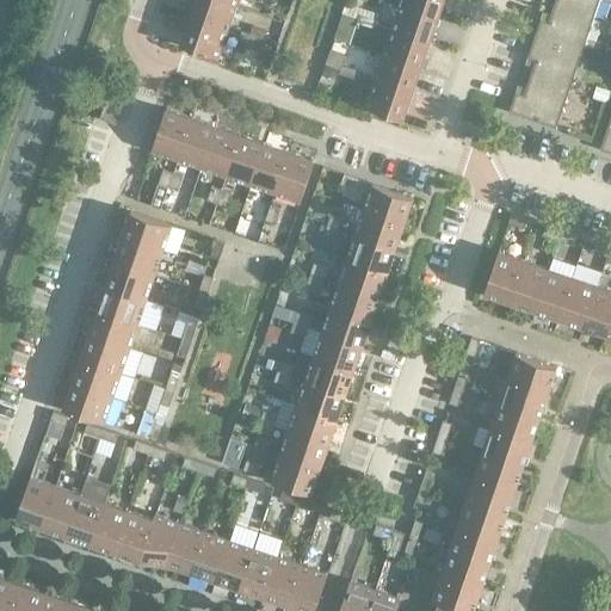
[(236,5),(223,0),(196,0),(190,18),(228,30),(236,5)]
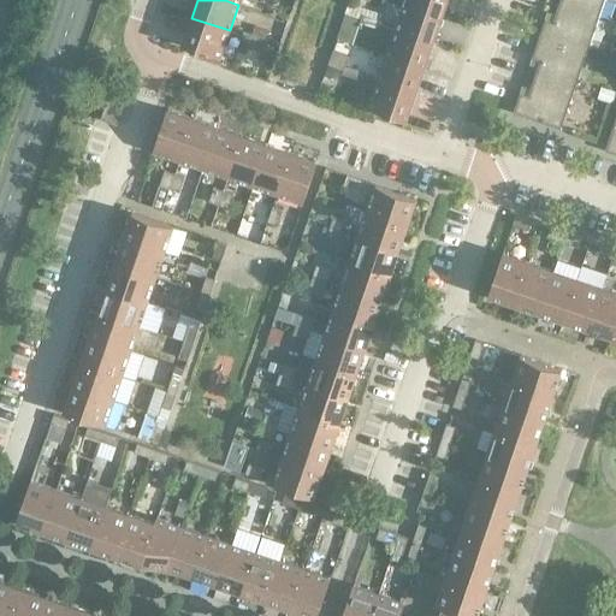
[(446,0),(404,0),(404,3),(442,16),(446,0)]
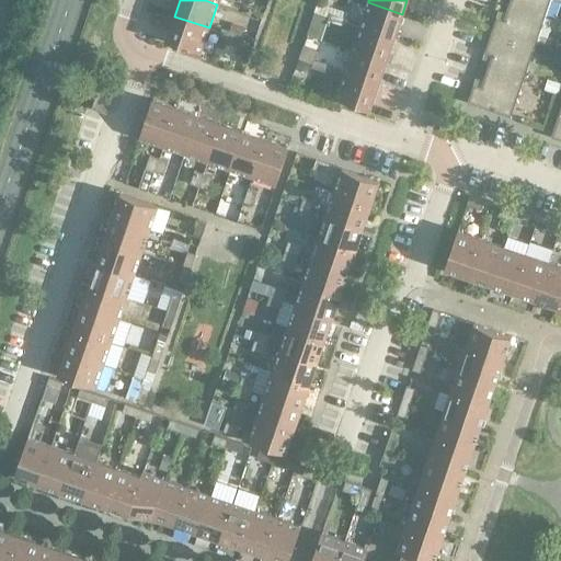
[(550,0),(510,0),(508,2),(545,15),(550,0)]
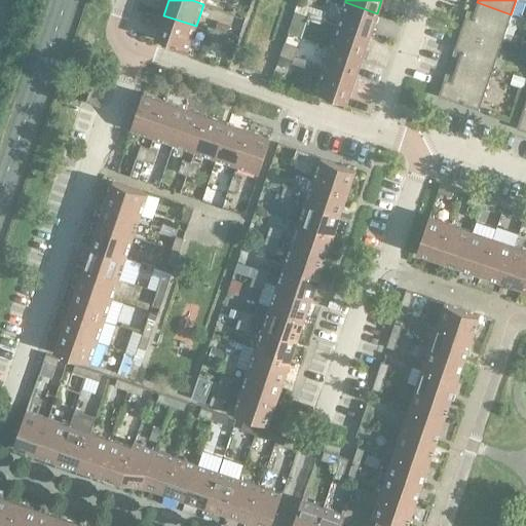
[(377,13),(345,2),(338,25),(370,36),(377,13)]
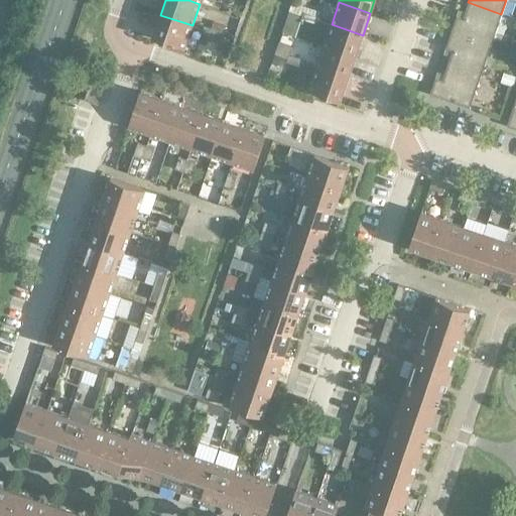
[(501,14),(468,2),(463,17),(457,15),(450,31),(491,44),(501,14)]
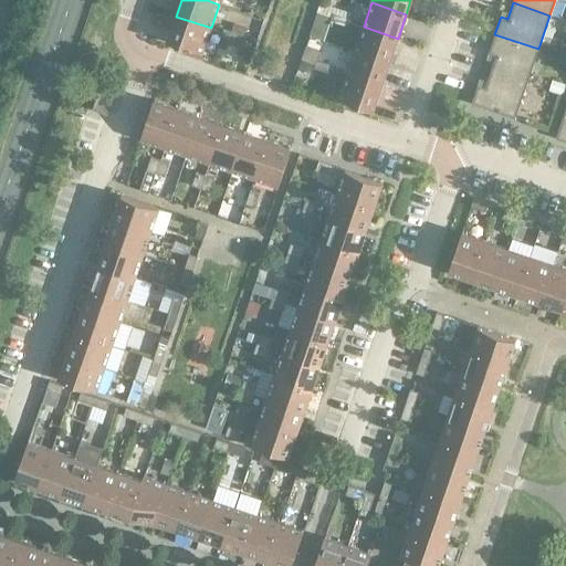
[(331,20),(341,23),(343,16),(333,12),(331,20)]
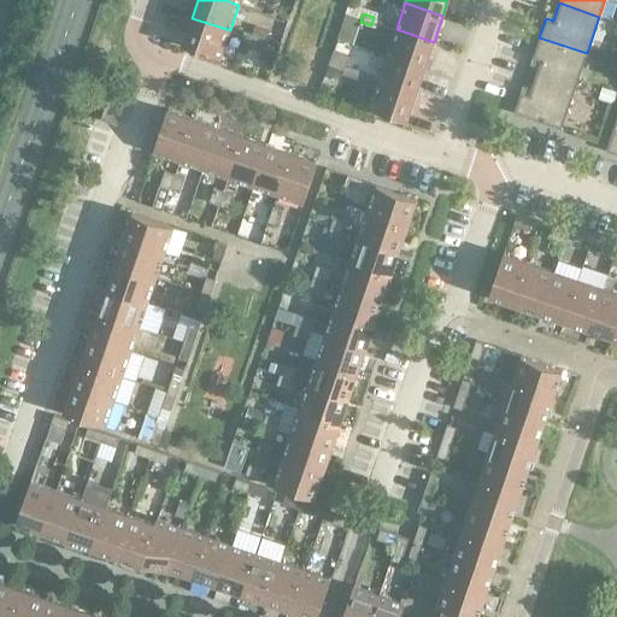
[(383,21),(374,17),(371,25),(381,29),(383,21)]
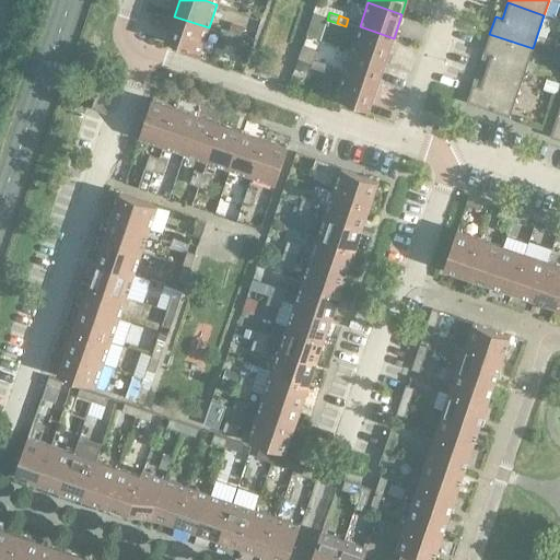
[(209,27),(174,16),(166,41),(200,53),(209,27)]
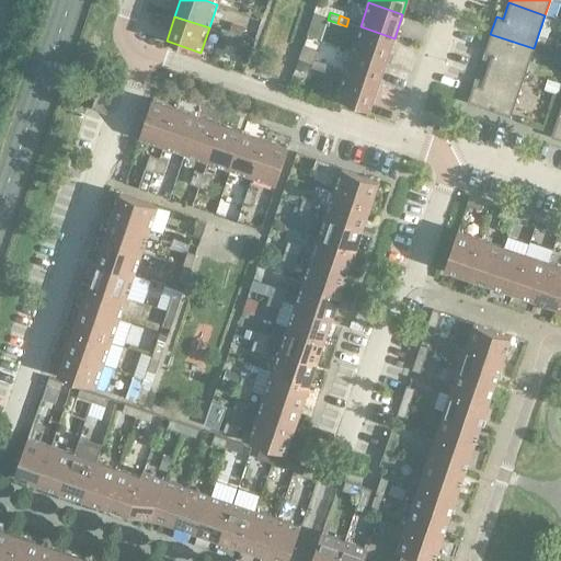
[(395,38),(361,26),(352,50),(387,61),(395,38)]
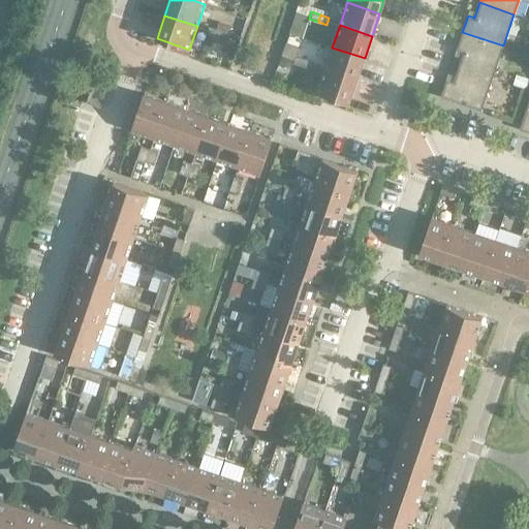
[(208,33),(216,36),(218,30),(210,27),(208,33)]
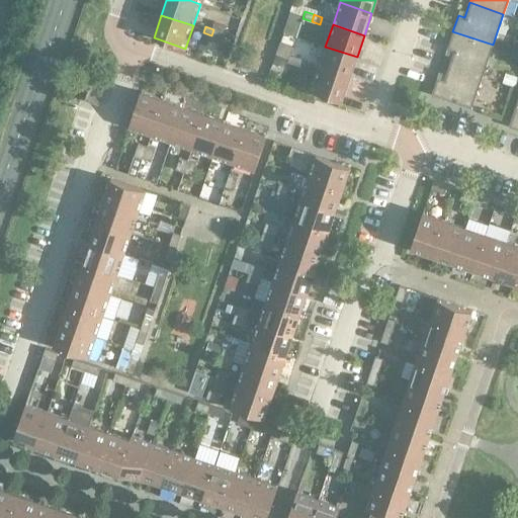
[(223,32),(213,29),(211,35),(220,38),(223,32)]
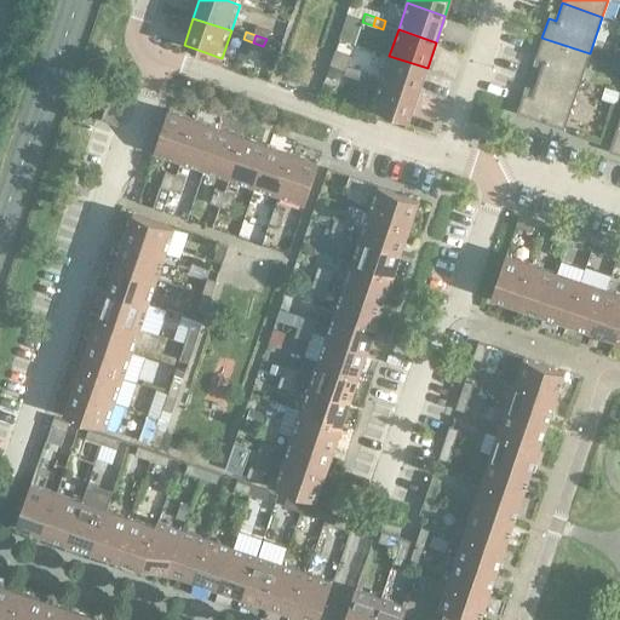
[(590,53),(541,38),(535,57),(543,59),(537,78),(578,91),(590,53)]
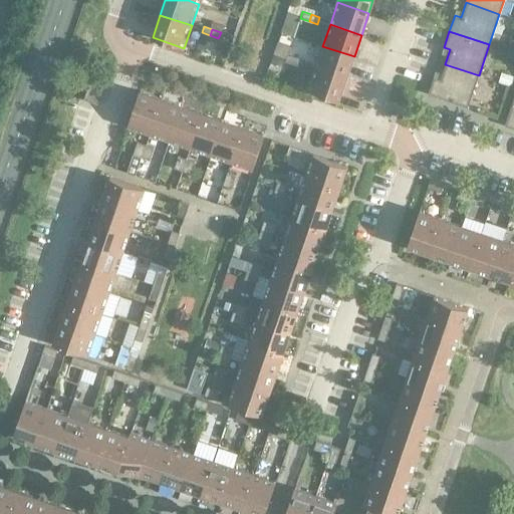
[(274,53),(286,58),(288,54),(290,46),(277,42),(274,53)]
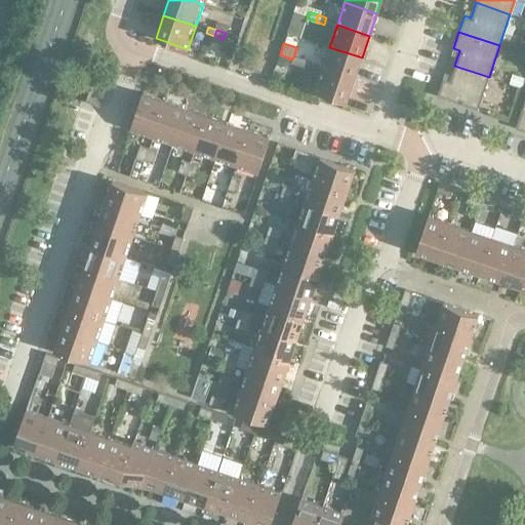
[(362,57),(329,47),(322,69),(354,80),(362,57)]
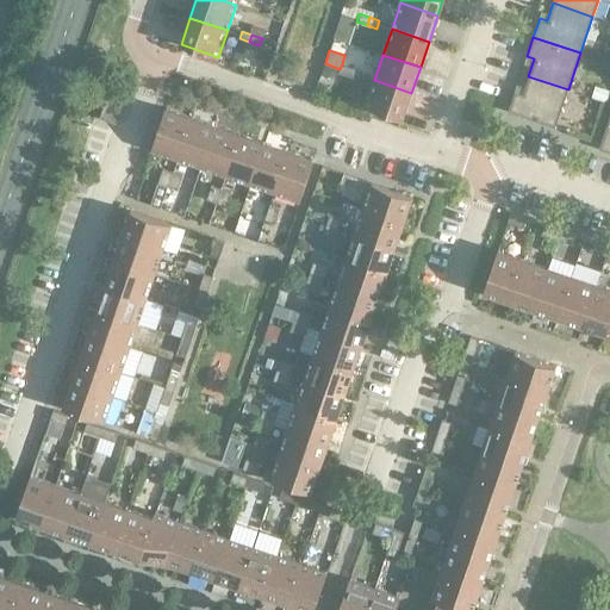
[(325,63),(322,74),(332,76),(338,73),(340,69),(325,63)]
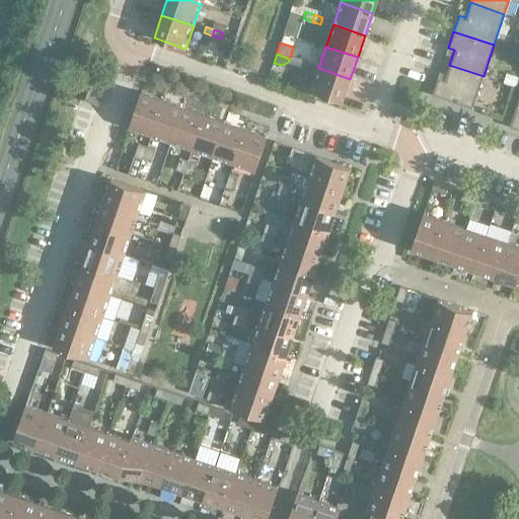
[(288,62),(297,65),(299,58),(291,55),(289,59),(288,62)]
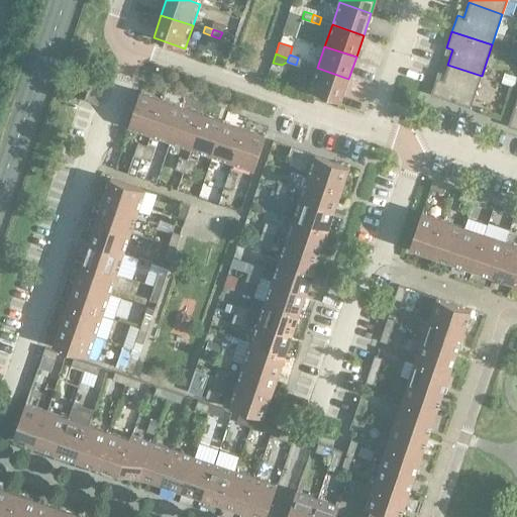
[(307,61),(298,58),(296,65),(304,68),(307,61)]
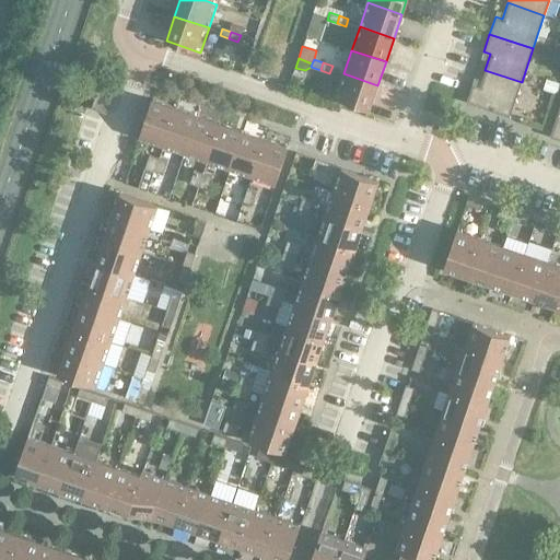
[(522,82),(485,70),(480,85),(473,83),(466,102),(510,117),(522,82)]
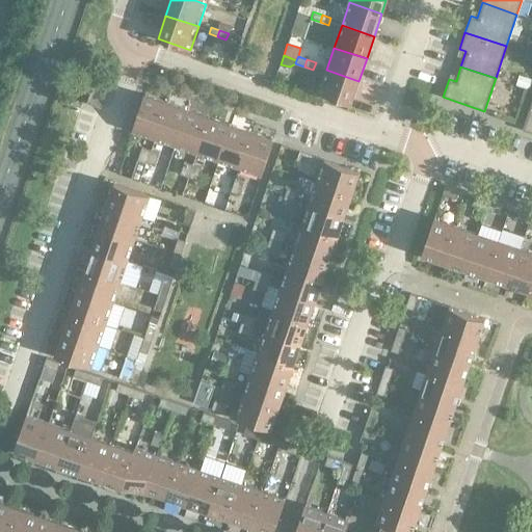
[(358,81),(326,70),(318,94),(350,104),(358,81)]
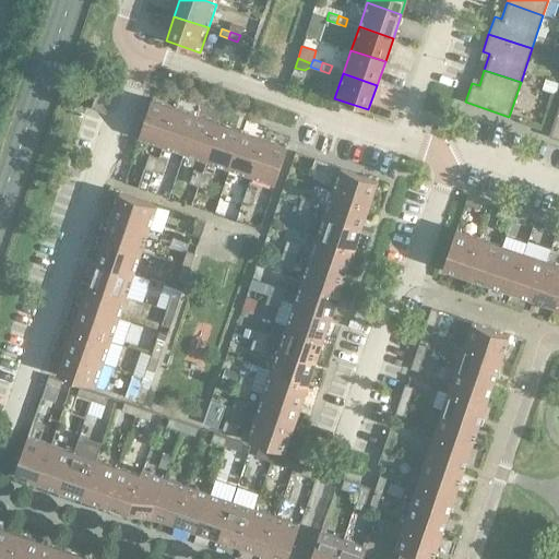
[(100,82),(91,108),(107,113),(115,87),(100,82)]
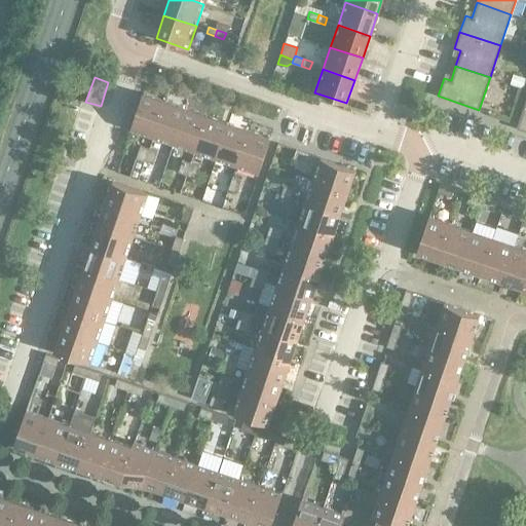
[(164,101),(143,94),(130,128),(152,136),(164,101)]
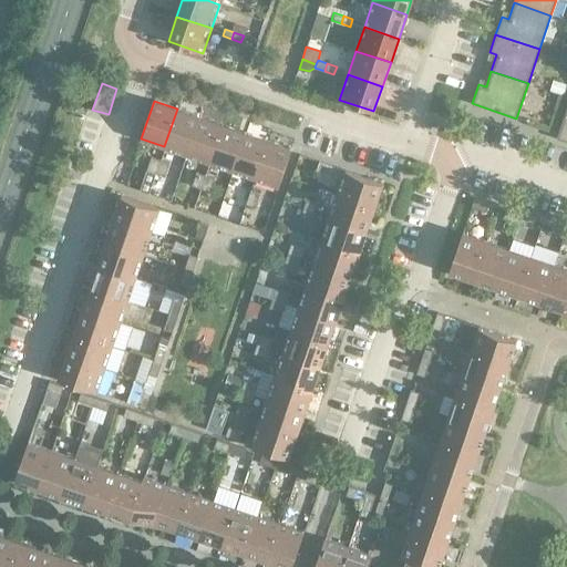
[(566,106),(557,137),(566,141),(566,106)]
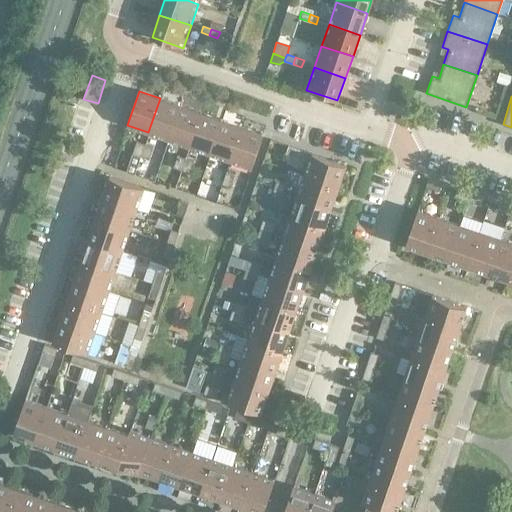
[(180,105),(160,98),(148,132),(169,139),(180,105)]
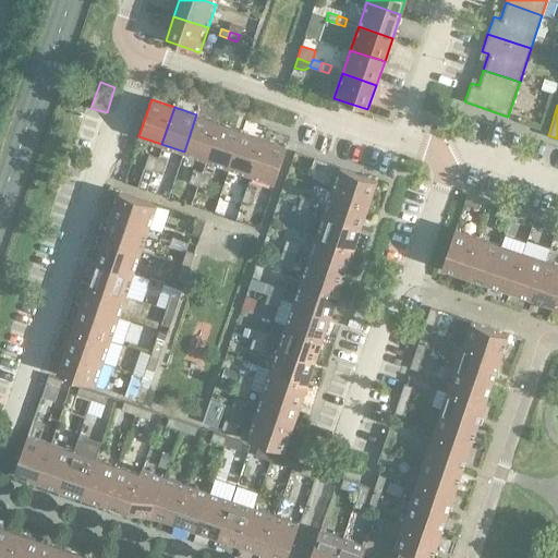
[(219,122),(196,114),(184,152),(206,159),(219,122)]
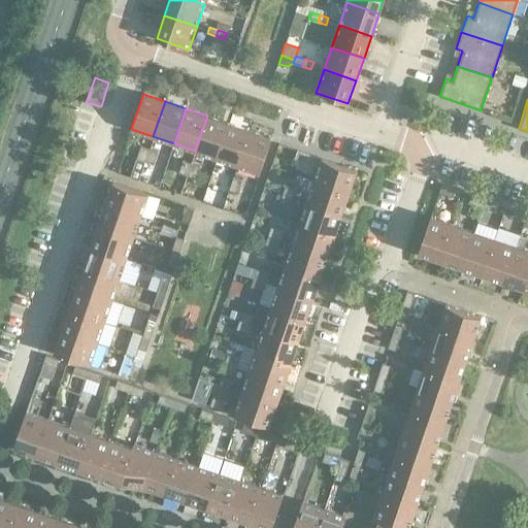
[(229,123),(207,116),(195,151),(217,158),(229,123)]
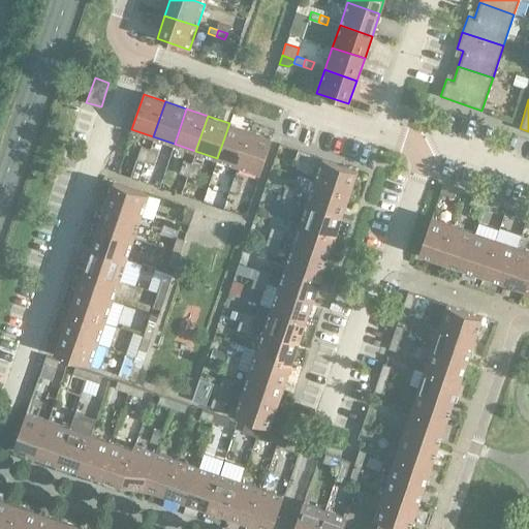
[(251,130),(229,123),(217,158),(239,165),(251,130)]
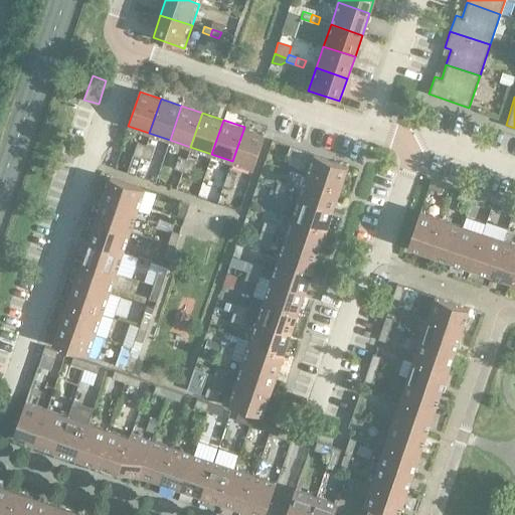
[(266,134),(244,127),(232,161),(253,169),(266,134)]
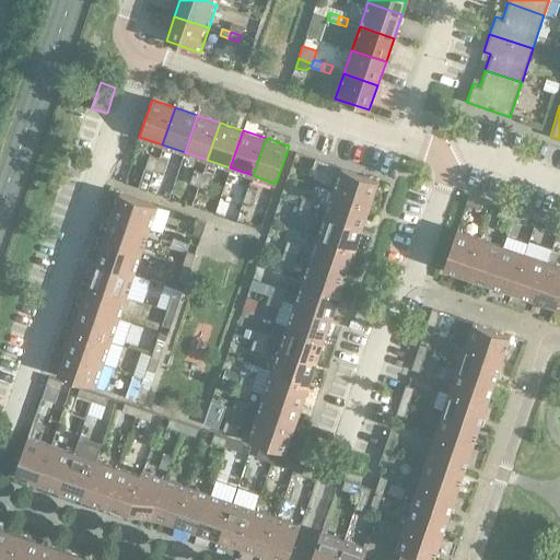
[(148,190),(154,171),(159,158),(150,154),(139,187),(148,190)]
